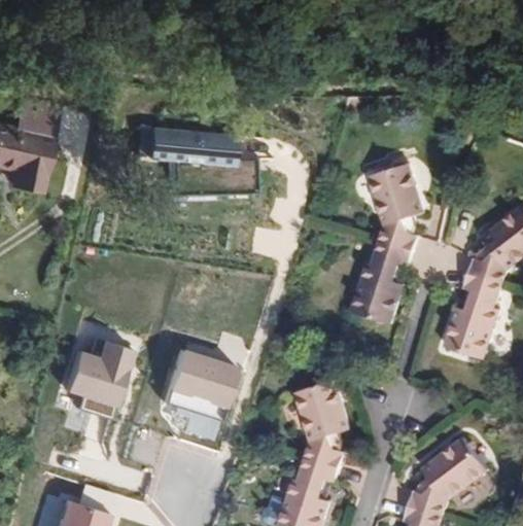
[(12,126),(0,123),(0,167),(10,170),(7,183),(36,190),(56,107),(19,99),(12,126)]
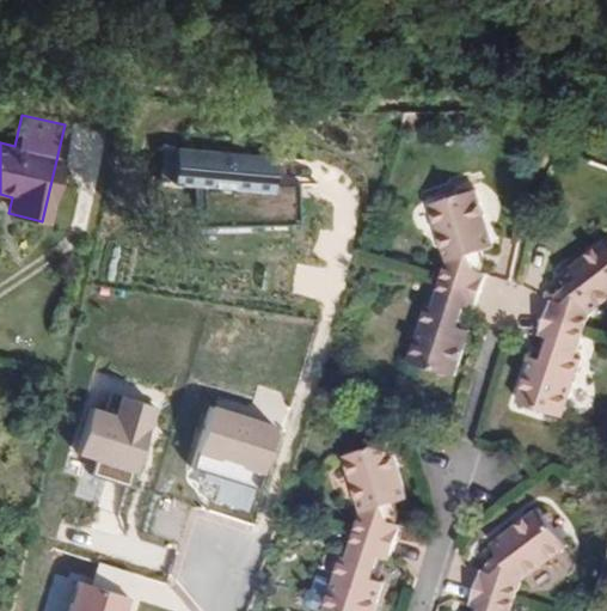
[(270,151),(165,142),(163,175),(268,184),(270,151)]
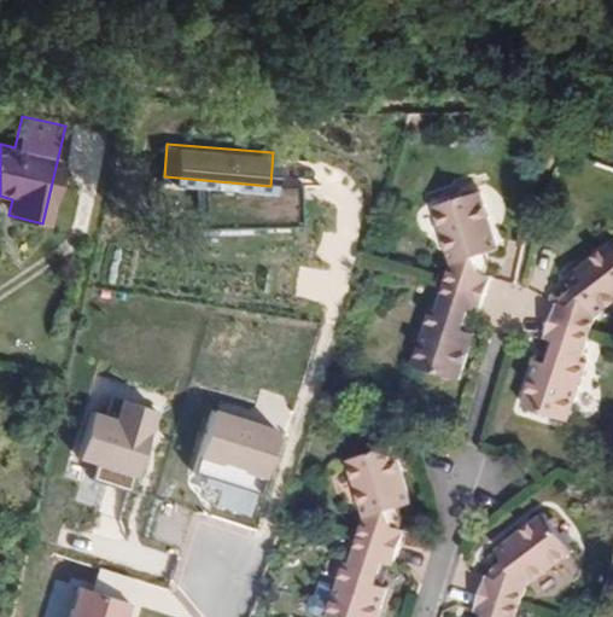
[(495,250),(477,192),(428,205),(447,265),(432,308),(428,307),(408,364),(455,378),(471,333),(466,331),(459,330),(466,307),(473,309),(477,310),(489,275),(483,273),(476,272),(471,257),(483,254),(495,250)]
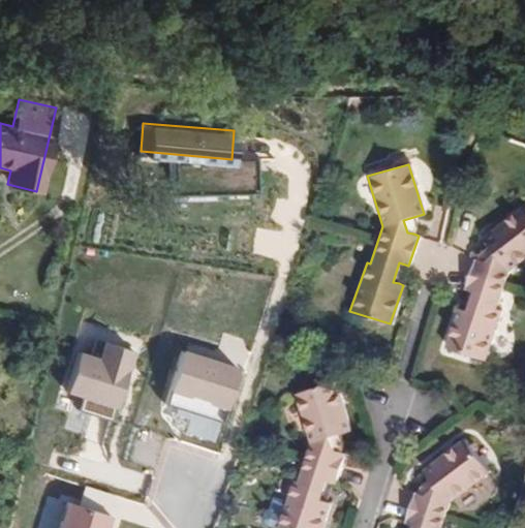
[(506,270),(524,255),(524,210),(521,206),(480,238),(486,246),(492,253),(481,262),(474,260),(472,259),(463,289),(464,289),(470,290),(463,312),(458,310),(456,309),(444,347),(483,360),(499,309),(494,308),(506,270)]
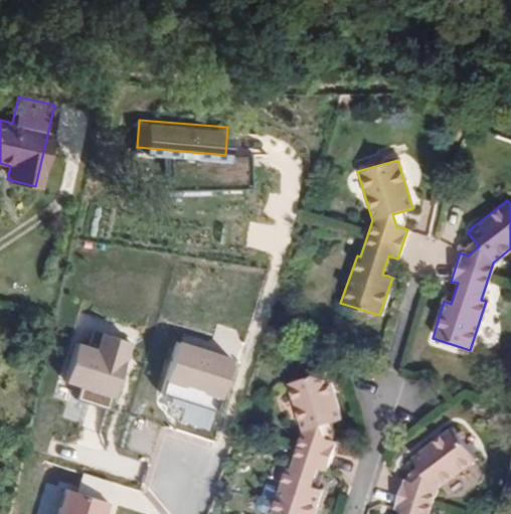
[(405,221),(402,211),(392,214),(396,226),(402,227),(405,221)]
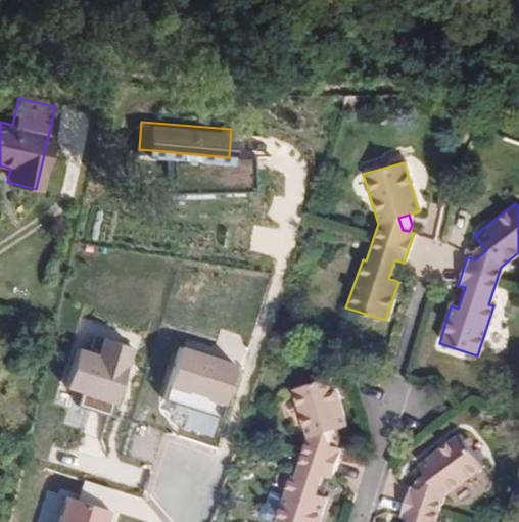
[(475,259),(486,250),(480,243),(472,248),(469,257),(475,259)]
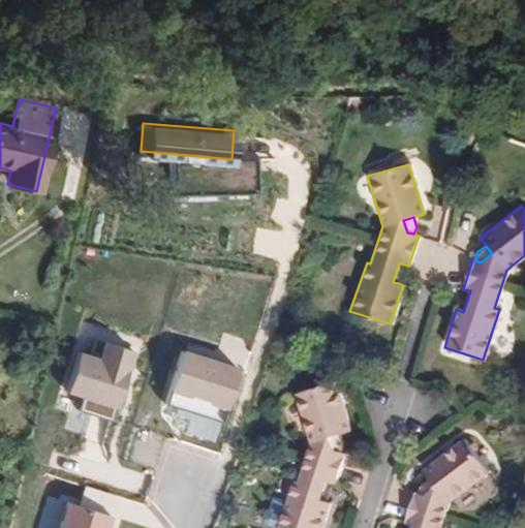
[(399,283),(405,265),(399,262),(393,282),(399,283)]
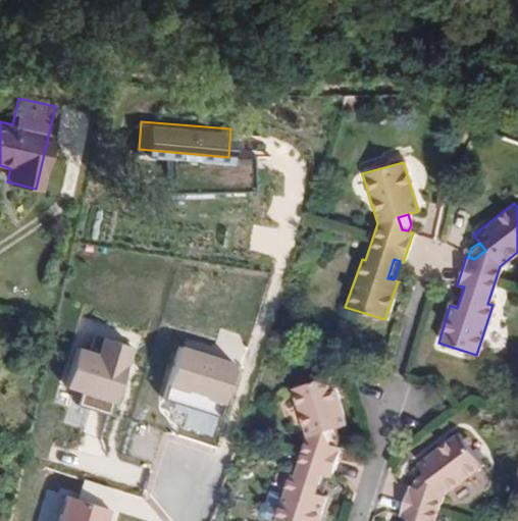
[(457,308),(464,287),(458,285),(452,306),(457,308)]
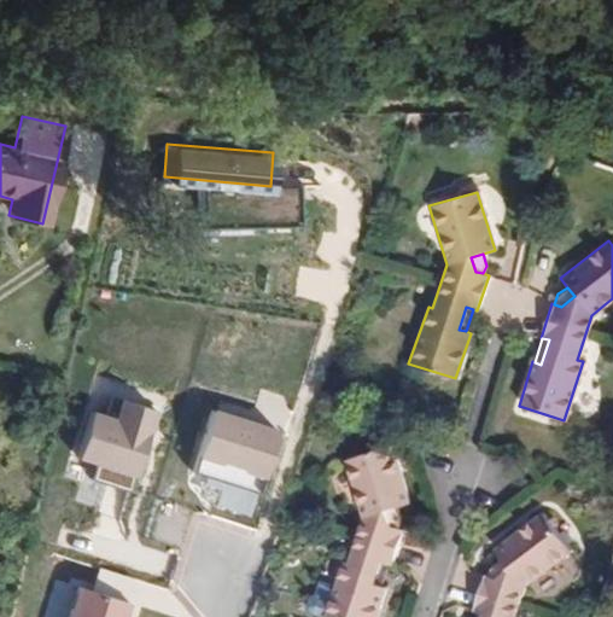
[(109,408),(91,403),(77,446),(99,452),(92,473),(133,485),(138,469),(150,473),(170,405),(129,393),(109,408)]
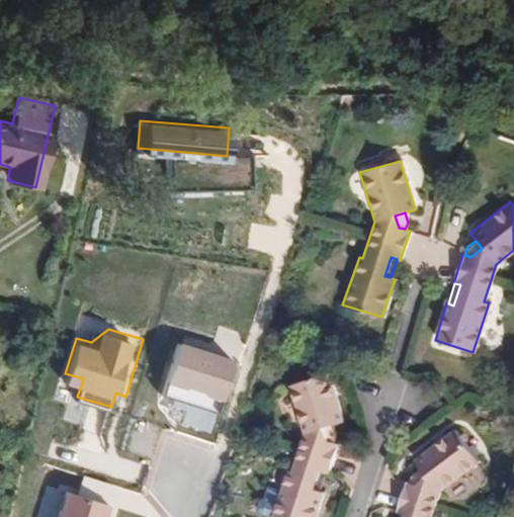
[(229,359),(172,341),(160,379),(216,398),(229,359)]
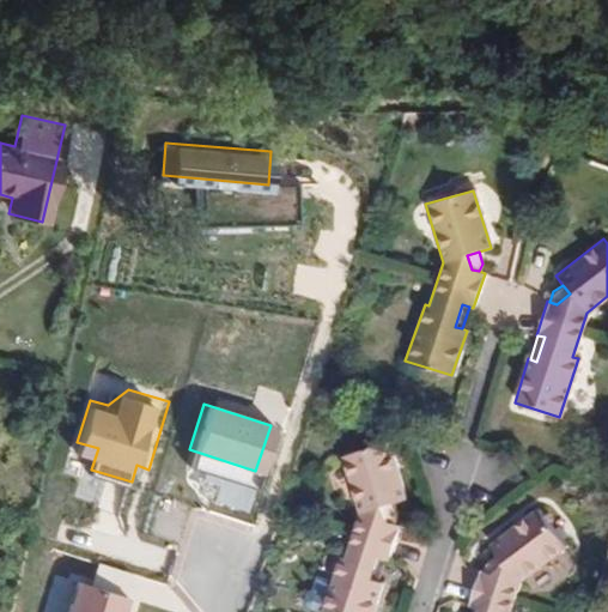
[(405,501),(387,442),(339,456),(358,515),(353,531),(393,541),(397,527),(391,525),(385,523),(381,507),(391,504),(405,501)]
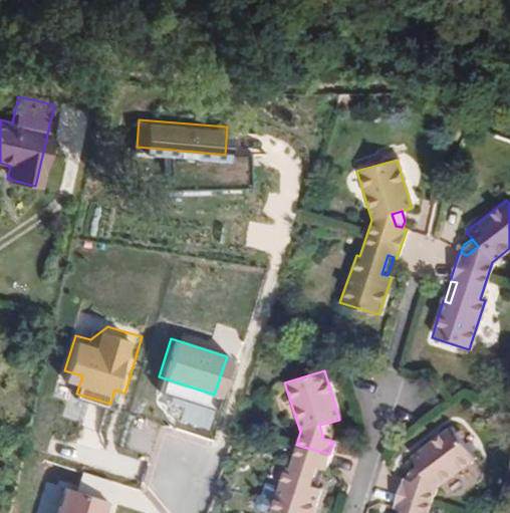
[(331,434),(328,423),(319,425),(323,439),(328,440),(331,434)]
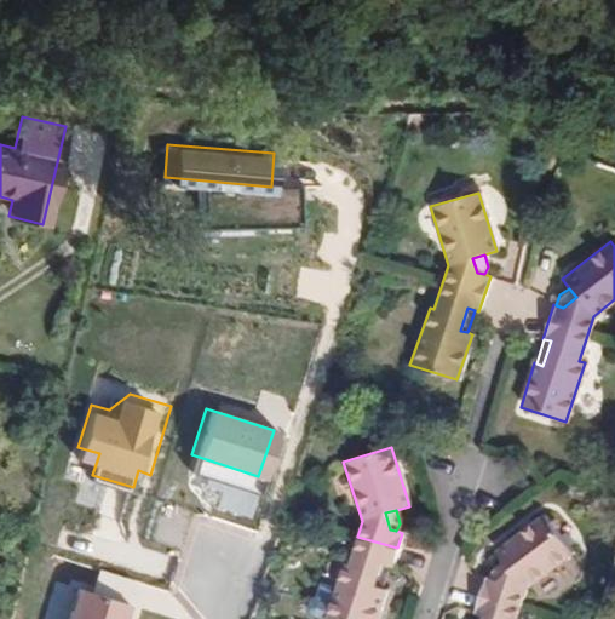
[(512,618),(522,589),(570,554),(541,515),(493,551),(500,561),(509,572),(496,580),(487,579),(483,577),(471,612),(475,613),(482,614),(480,618),(512,618)]
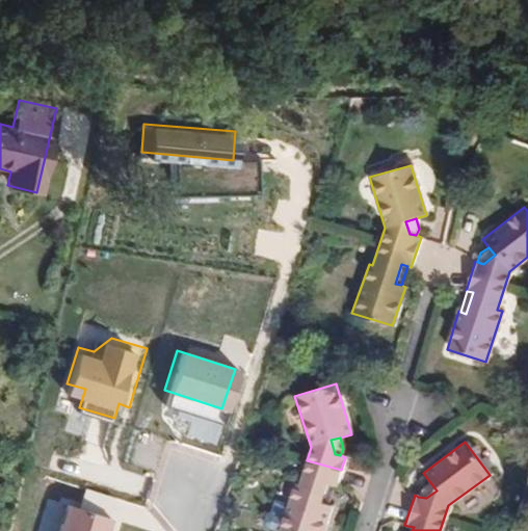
[(321,530),(330,506),(327,505),(321,504),(326,483),(334,485),(337,486),(341,470),(307,460),(299,485),(292,483),(286,505),(271,501),(267,512),(263,514),(261,522),(263,527),(278,530),(321,530)]
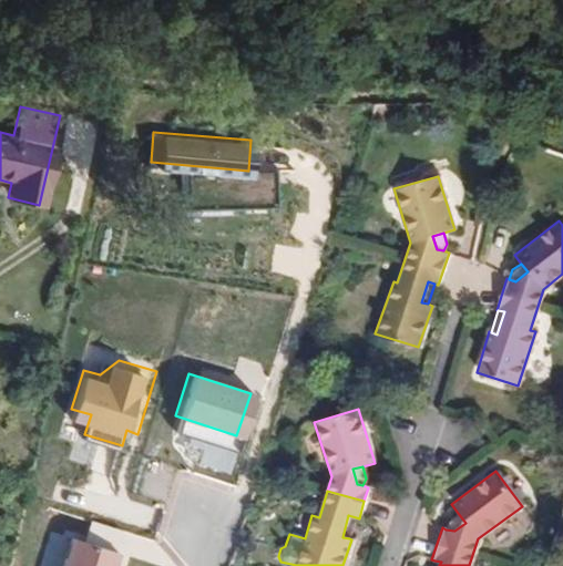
[(454,531),(466,523),(458,513),(448,521),(446,530),(454,531)]
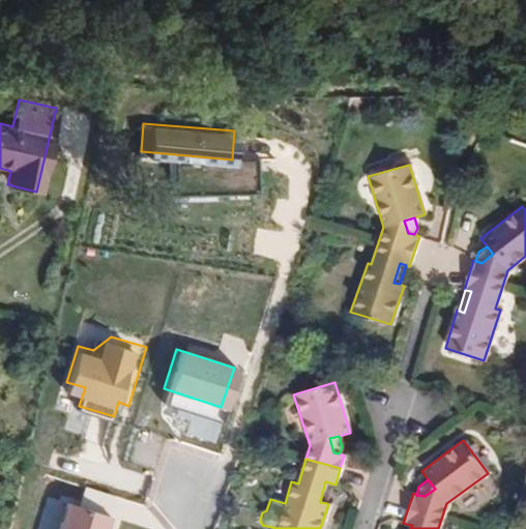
[(326,503),(332,483),(325,481),(320,502),(326,503)]
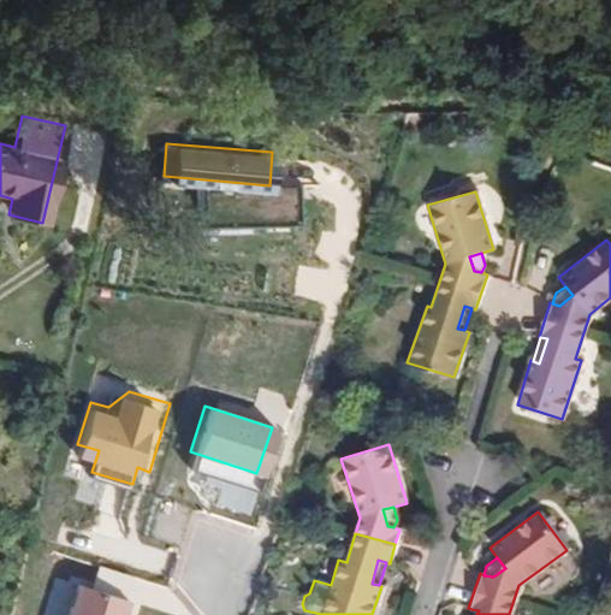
[(129,614),(135,592),(81,580),(72,614),(129,614)]
